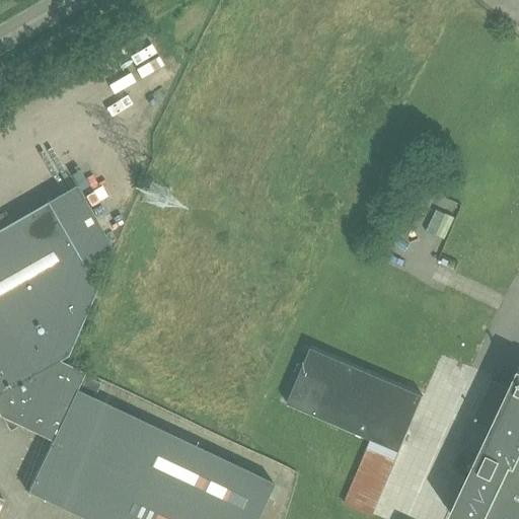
[(0,229),(0,417),(51,442),(27,493),(81,518),(256,518),(274,485),(92,398),(76,390),(83,376),(84,373),(60,362),(67,357),(96,289),(84,267),(113,250),(75,186),(0,229)]
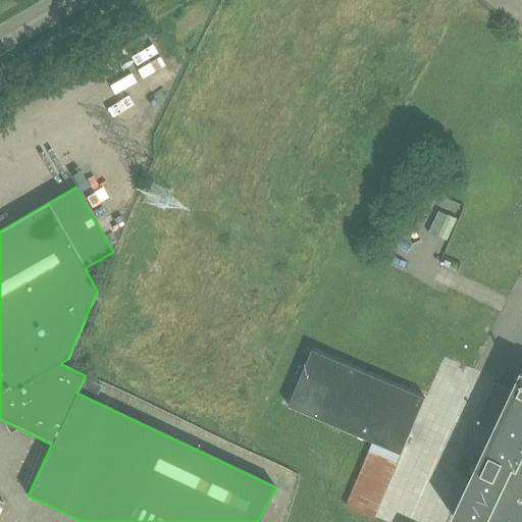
[(458,232),(472,214),(459,205),(446,223),(458,232)]
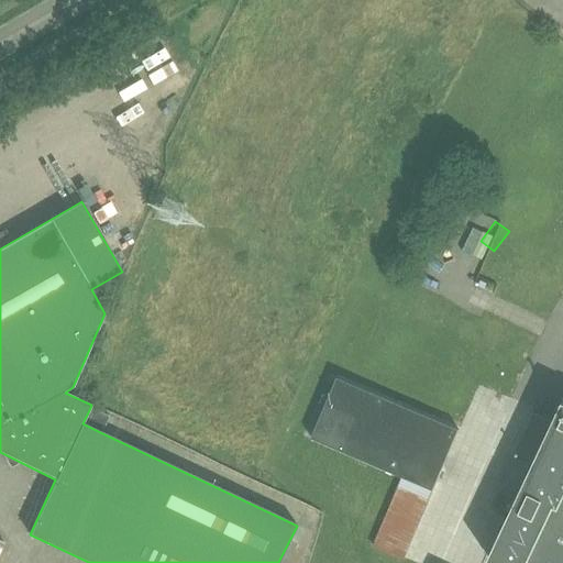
[(311,439),(433,490),(459,430),(337,378),(311,439)]
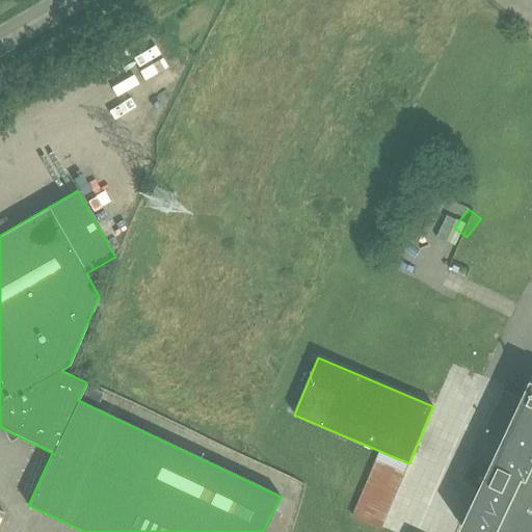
[(531,531),(531,380),(523,400),(504,391),(484,430),(504,440),(462,530),(467,531),(531,531)]
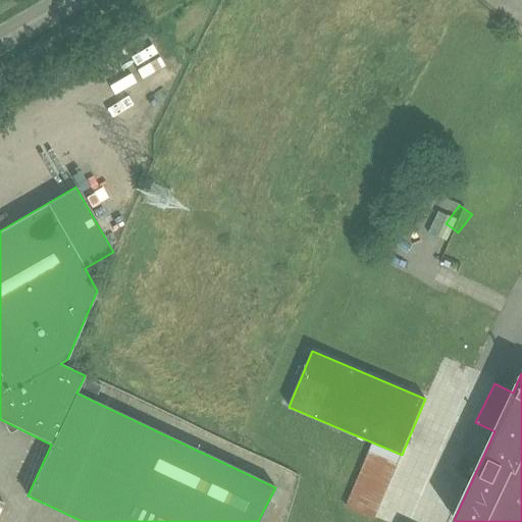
[(100,385),(84,378),(76,393),(93,401),(100,385)]
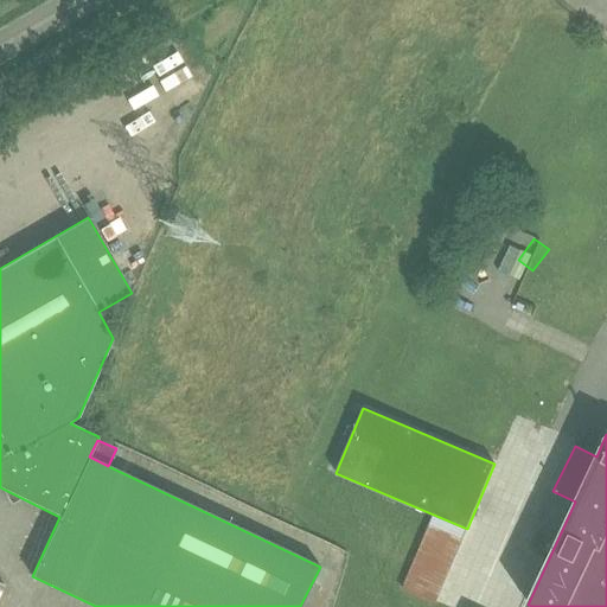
[(401,590),(435,605),(464,540),(429,525),(401,590)]
